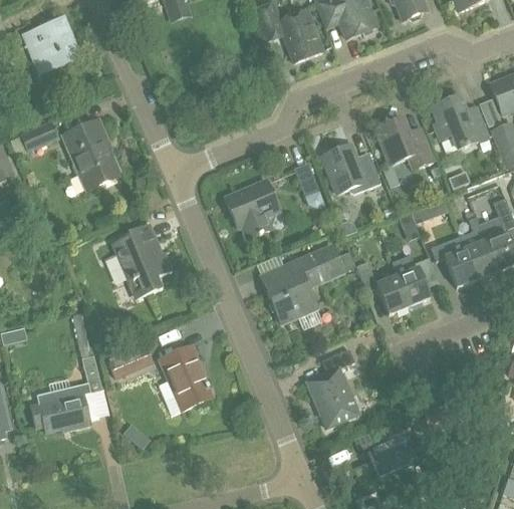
[(164,0),(170,17),(189,11),(185,0),(123,0),(125,7),(146,0),(164,0)]
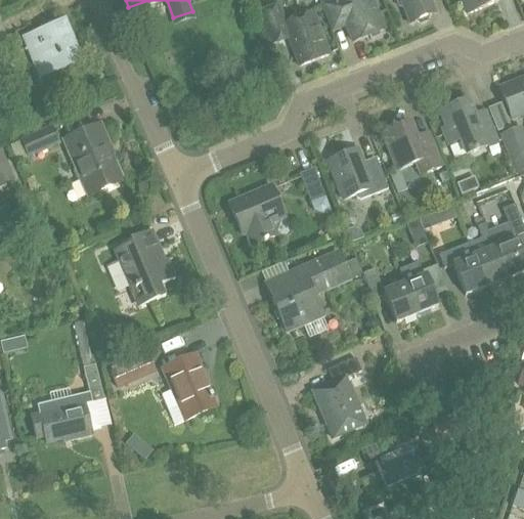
[(347,22),(353,38),(384,27),(373,0),(324,0),(322,1),(333,28),(347,22)]
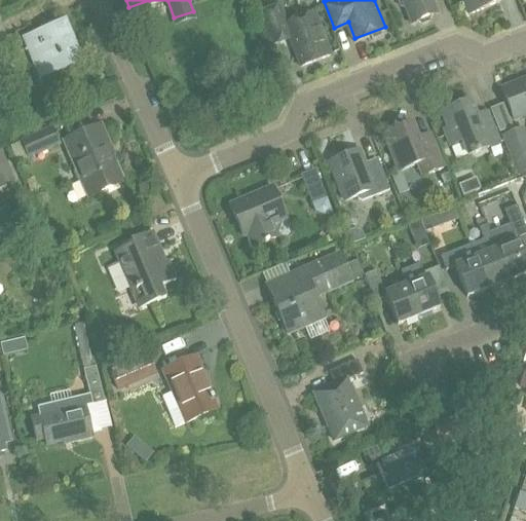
[(405,3),(412,20),(437,10),(433,0),(399,0),(401,3),(405,3)]
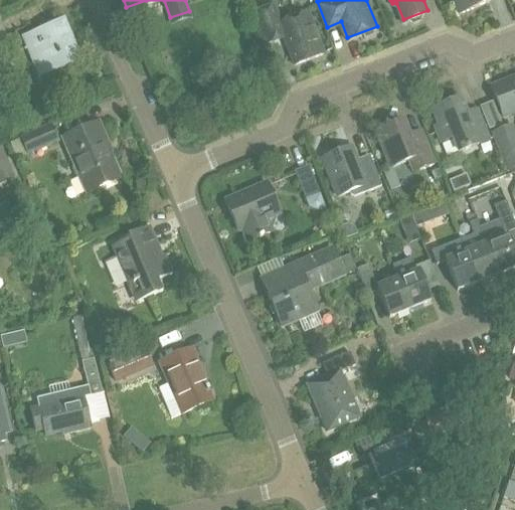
[(455,0),(460,10),(485,0),(455,0)]
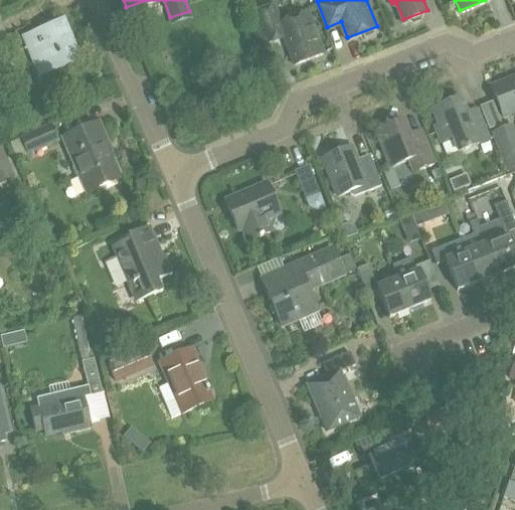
[(284,33),(295,61),(323,50),(308,9),(281,20),(274,3),(255,9),(268,39),(284,33)]
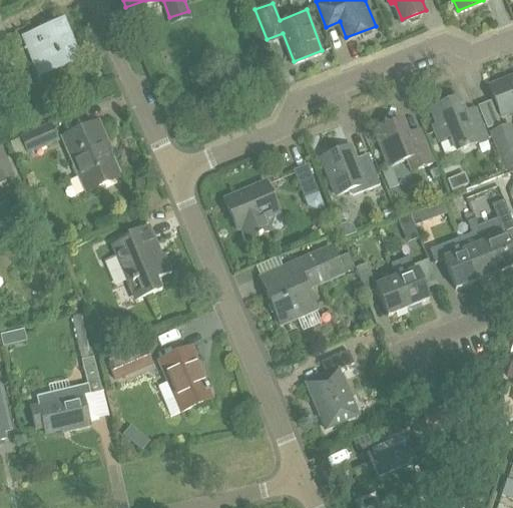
[(25,33),(41,71),(78,55),(62,17),(25,33)]
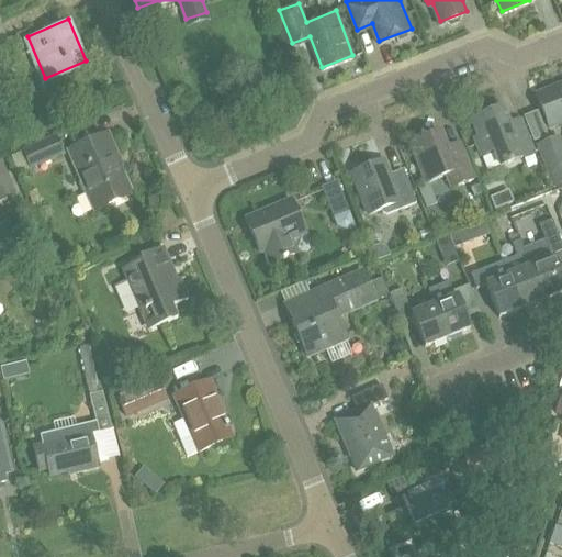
[(561,118),(561,79),(536,90),(549,124),(561,118)]
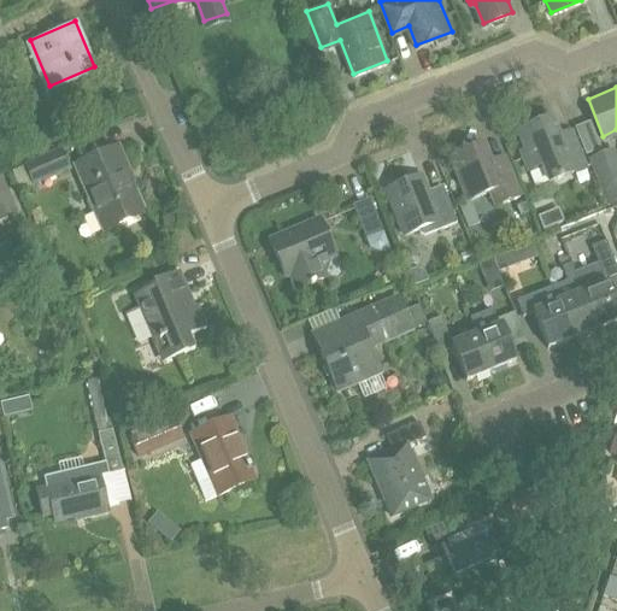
[(541,162),(548,178),(587,163),(575,134),(562,139),(551,113),(517,127),(526,146),(521,147),(528,166),(541,162)]
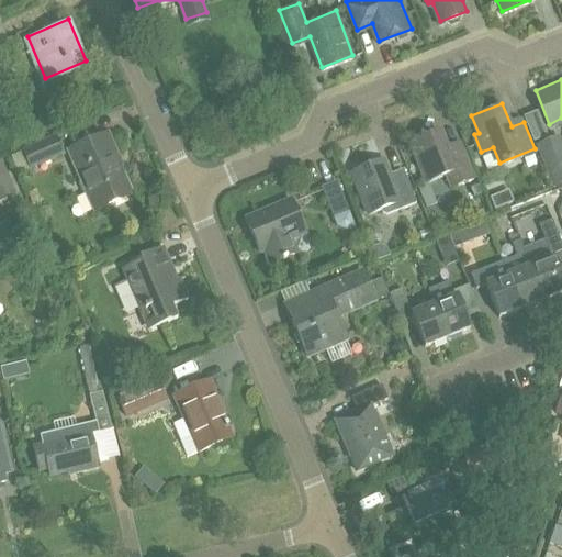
[(446,171),(451,185),(474,176),(463,149),(450,155),(439,129),(409,141),(425,179),(446,171)]
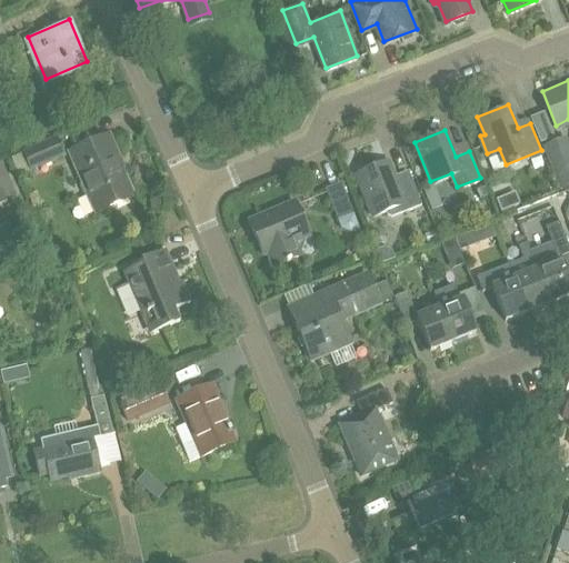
[(68,149),(95,210),(132,194),(113,152),(117,151),(108,131),(68,149)]
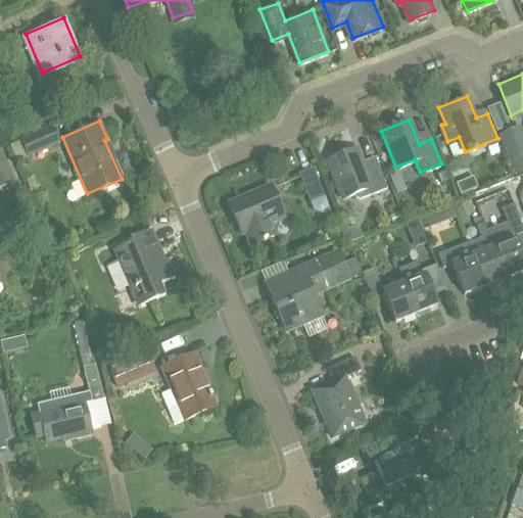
[(9,142),(17,158),(59,140),(51,122),(19,136),(19,137),(9,142)]
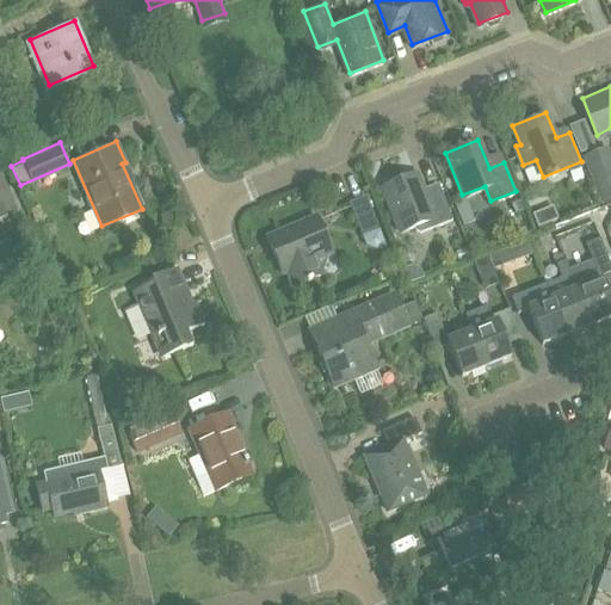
[(581,153),(600,199),(610,195),(610,150),(608,143),(581,153)]
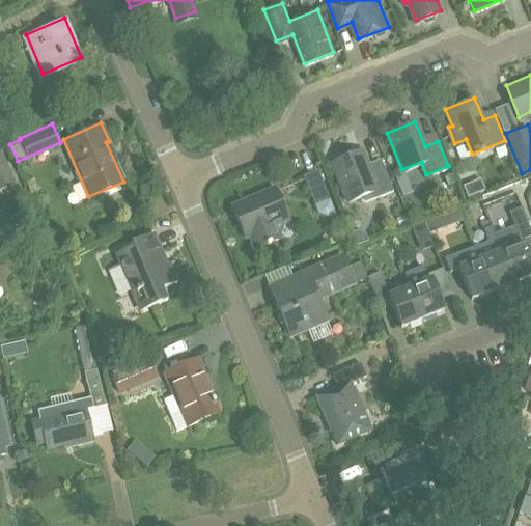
[(0,148),(0,186),(16,178),(15,176),(18,175),(9,159),(6,160),(1,148),(0,148)]
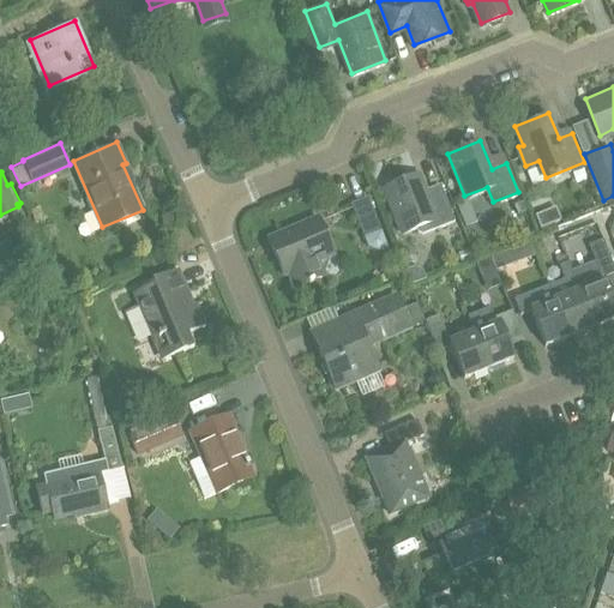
[(385,185),(403,229),(416,224),(417,228),(422,230),(455,217),(443,187),(432,192),(426,190),(419,172),(385,185)]
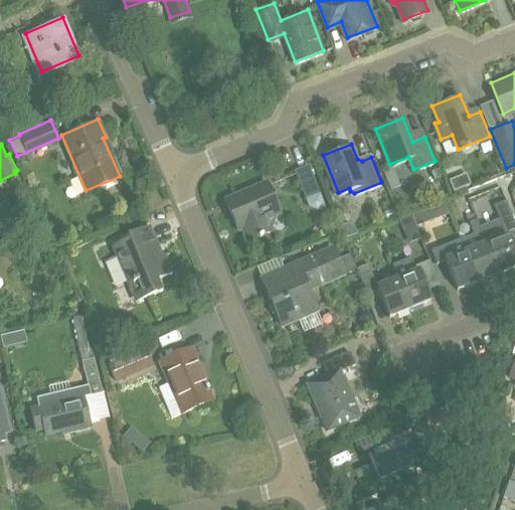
[(294,167),(305,196),(320,190),(309,162),(294,167)]
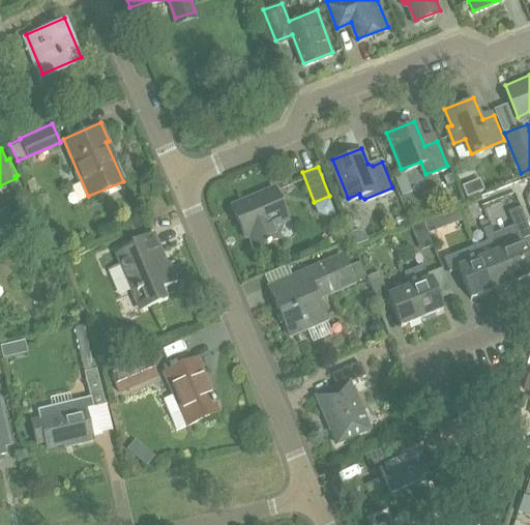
[(451,170),(443,173),(447,183),(454,180),(451,170)]
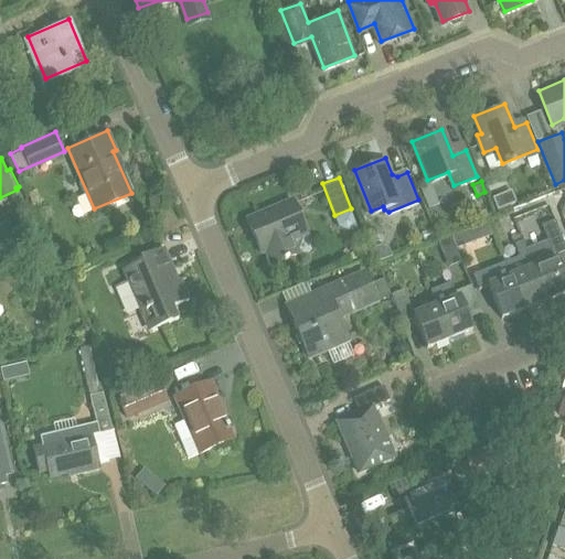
[(266,247),(272,261),(298,250),(298,249),(295,250),(294,246),(299,229),(305,227),(306,230),(307,229),(292,196),(246,216),(260,249),(266,247)]
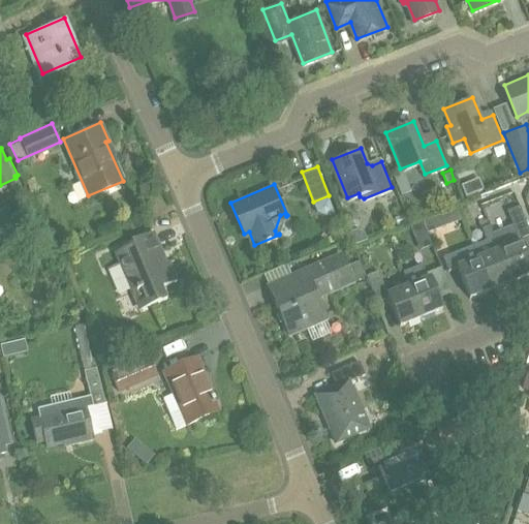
[(0,226),(13,221),(0,193),(0,226)]
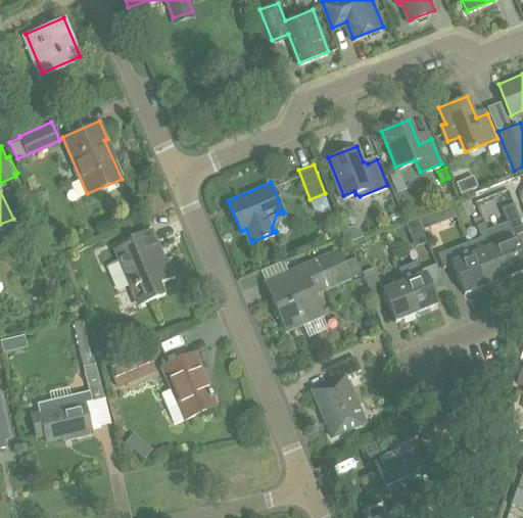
[(331,194),(318,201),(326,217),(339,208),(331,194)]
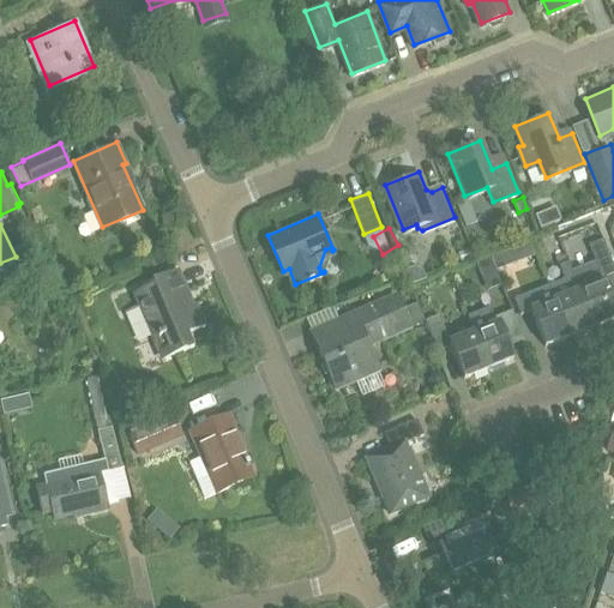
[(588,241),(595,257),(601,271),(613,266),(613,264),(603,235),(588,241)]
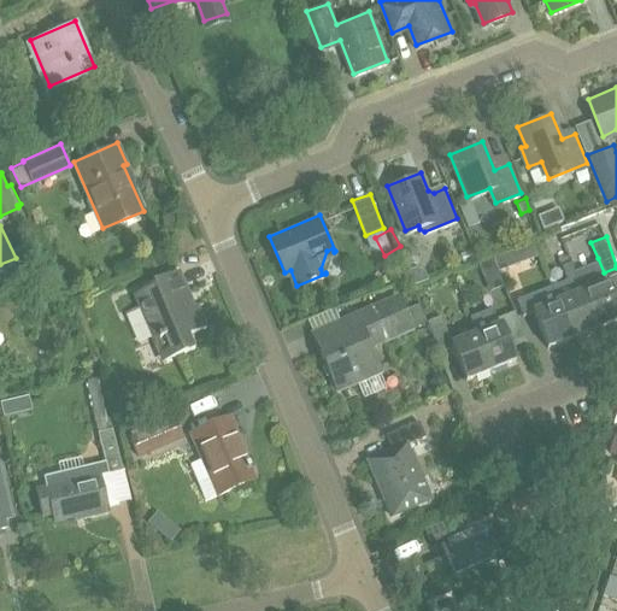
[(460,250),(464,260),(474,257),(469,246),(460,250)]
